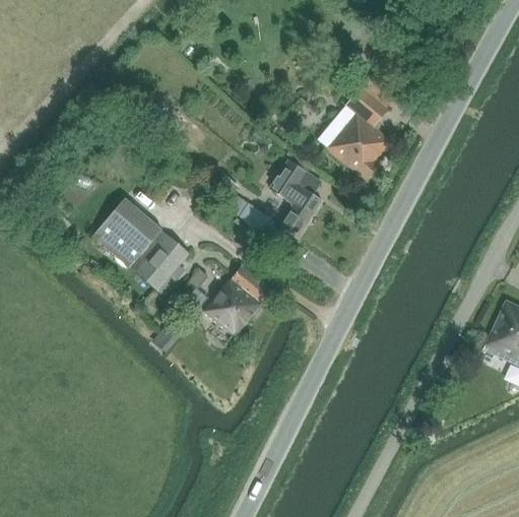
[(355,112),(327,148),(367,179),(380,163),(376,159),(392,139),(378,128),(381,124),(377,121),(396,95),(369,74),(345,104),(355,112)]
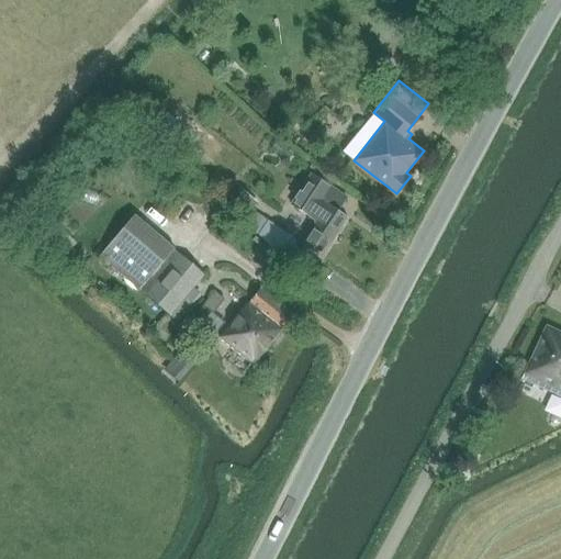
[(337,210),(346,197),(311,174),(291,204),(317,222),(302,245),(321,257),(347,216),(337,210)]
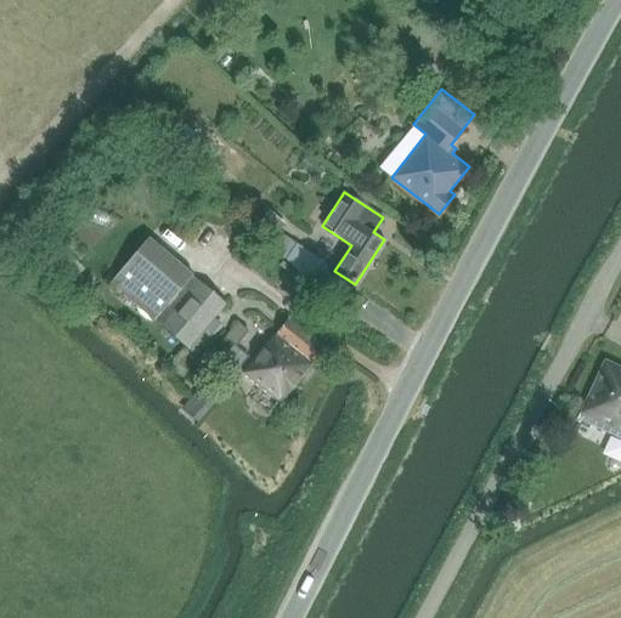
[(150,234),(112,279),(156,317),(192,273),(193,272),(150,234)]
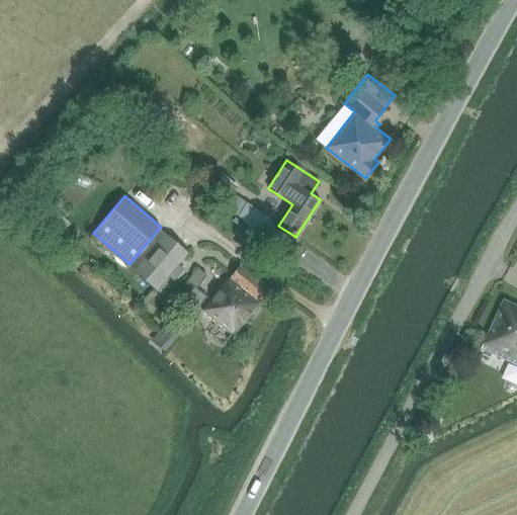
[(271,219),(247,202),(239,215),(279,253),(291,239),(273,227),(271,219)]
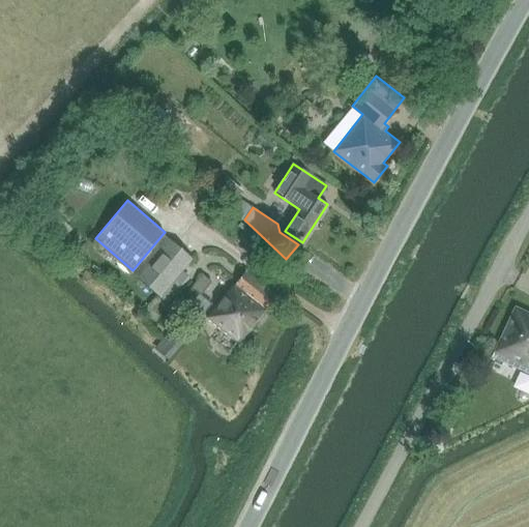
[(164,233),(133,270),(141,276),(139,279),(159,297),(182,270),(194,257),(164,233)]
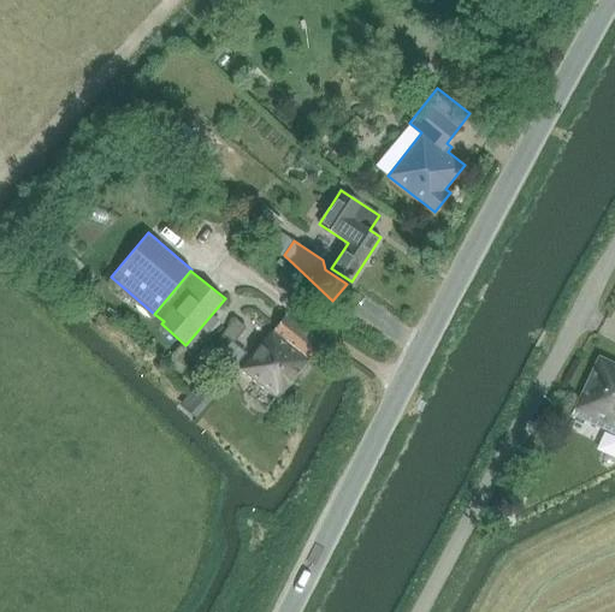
[(291,303),(283,314),(319,338),(327,327),(291,303)]
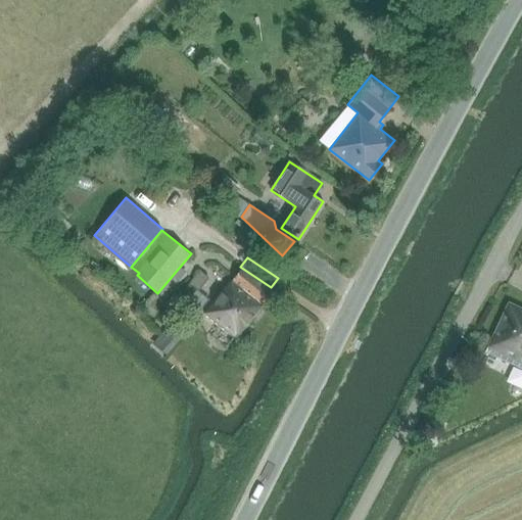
[(235,338),(272,292),(243,269),(226,290),(223,288),(203,313),(235,338)]
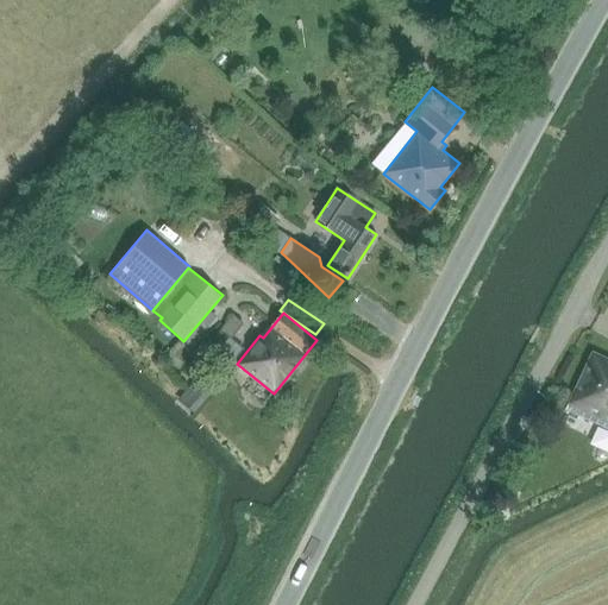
[(607,357),(593,350),(565,408),(607,427),(607,357)]
